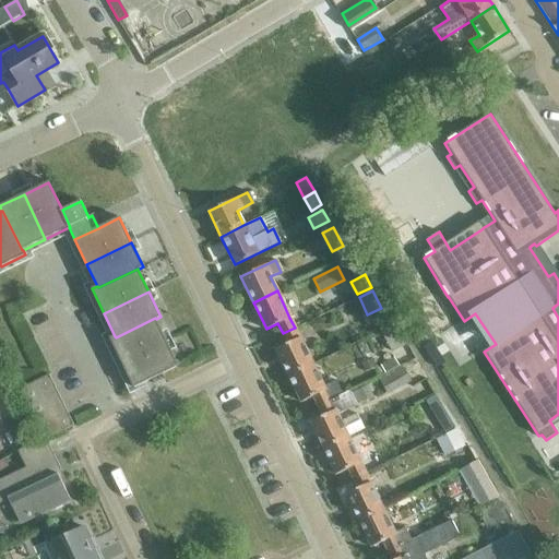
[(116,337),(115,336),(110,339),(122,363),(167,342),(156,319),(155,318),(116,337)]
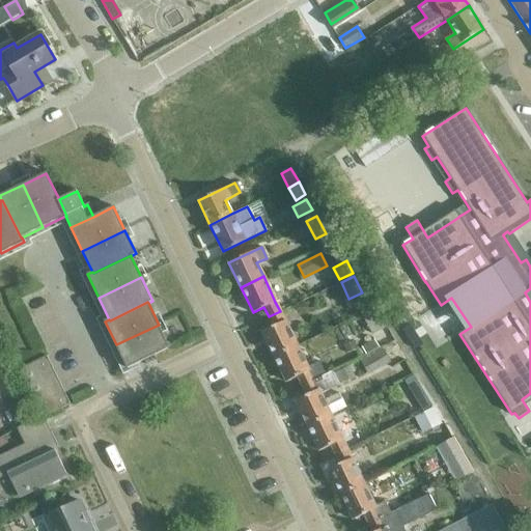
[(375,306),(362,313),(373,333),(387,326),(375,306)]
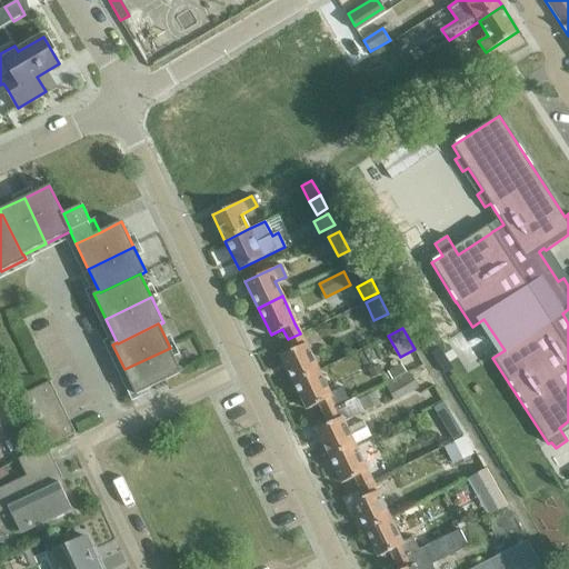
[(300,333),(288,339),(292,349),(280,356),(293,382),(318,370),(305,343),(300,333)]
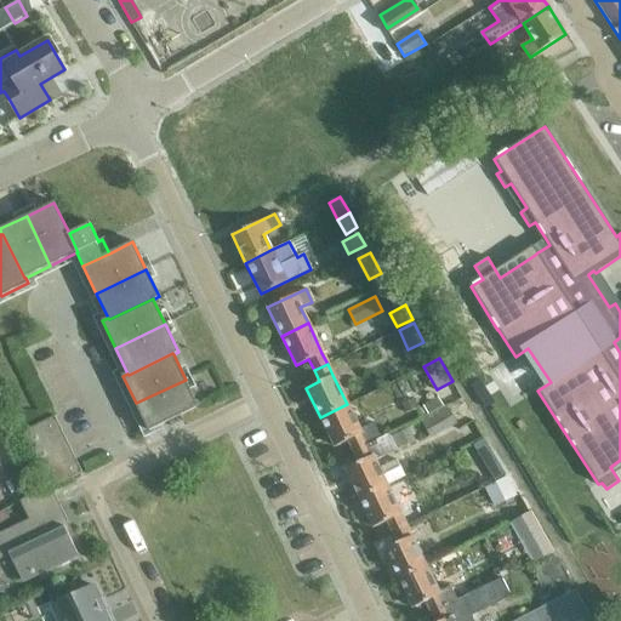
[(186,380),(136,403),(148,431),(199,406),(186,380)]
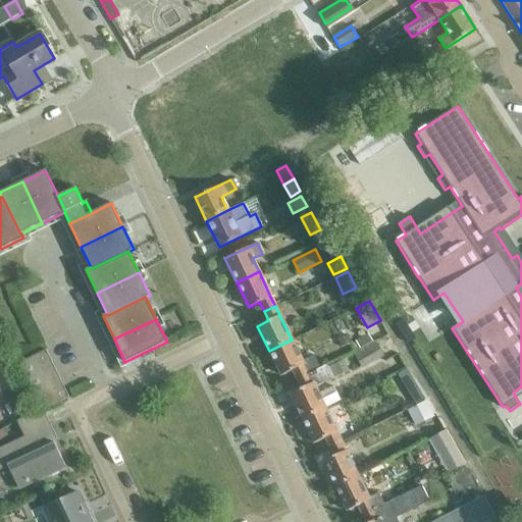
[(368,332),(356,341),(361,348),(373,342),(368,332)]
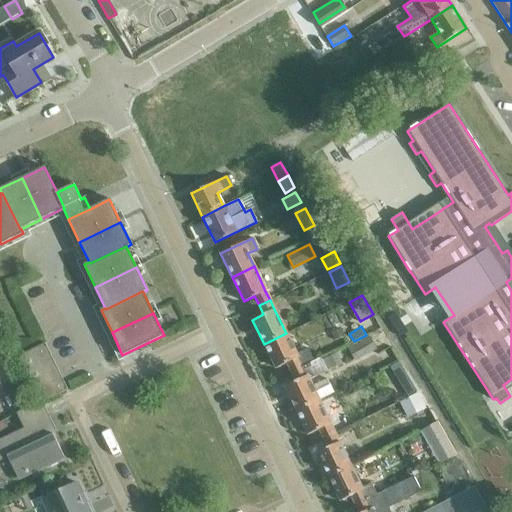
[(343,328),(332,333),(335,340),(346,335),(343,328)]
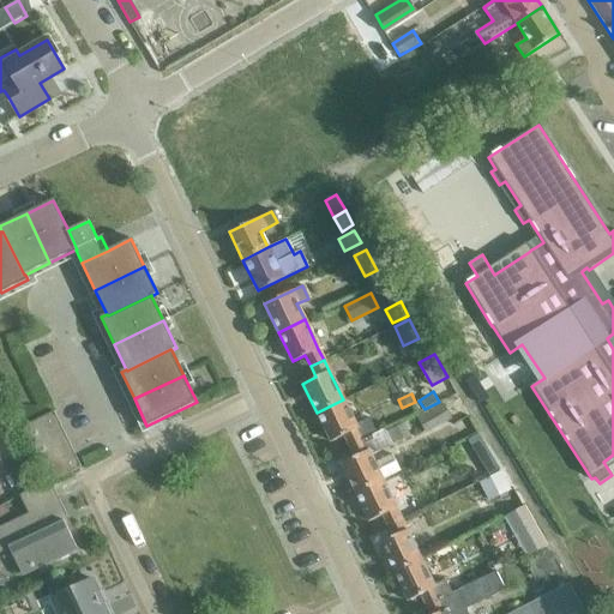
[(343,399),(317,413),(331,441),(343,435),(349,446),(377,433),(369,419),(356,425),(343,399)]
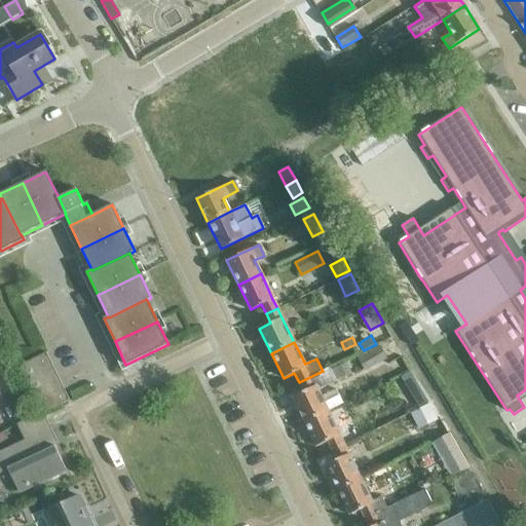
[(365,371),(385,359),(379,347),(358,360),(365,371)]
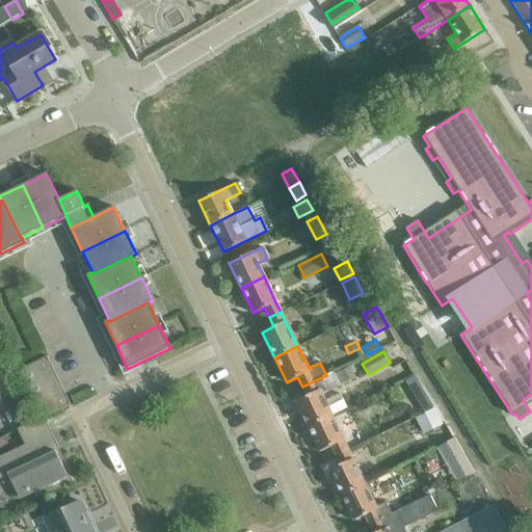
[(41,420),(70,405),(47,356),(17,371),(41,420)]
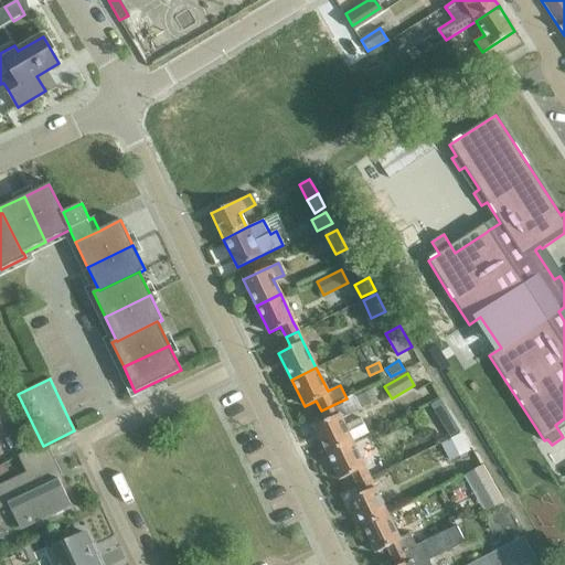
[(373,387),(356,395),(362,407),(379,400),(373,387)]
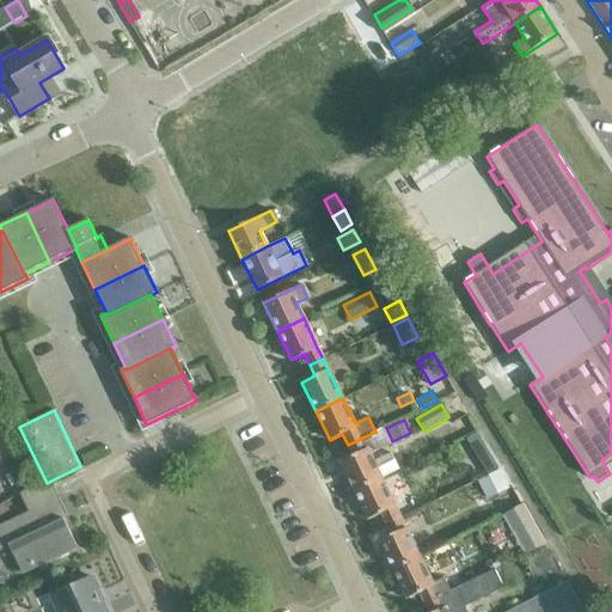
[(348,445),(353,456),(340,461),(354,491),(381,478),(398,470),(391,454),(373,463),(369,454),(390,444),(383,428),(375,432),(348,445)]
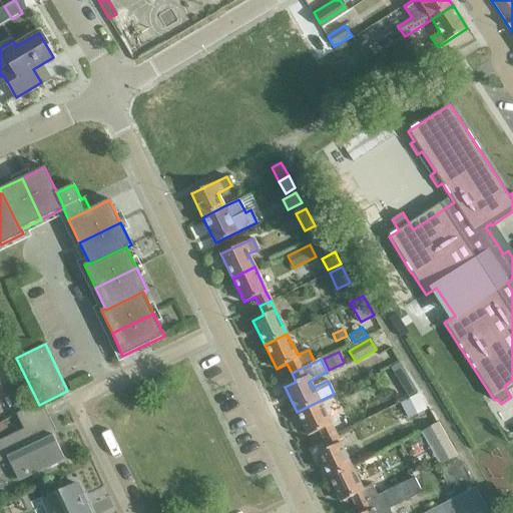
[(409,381),(400,387),(407,398),(416,392),(409,381)]
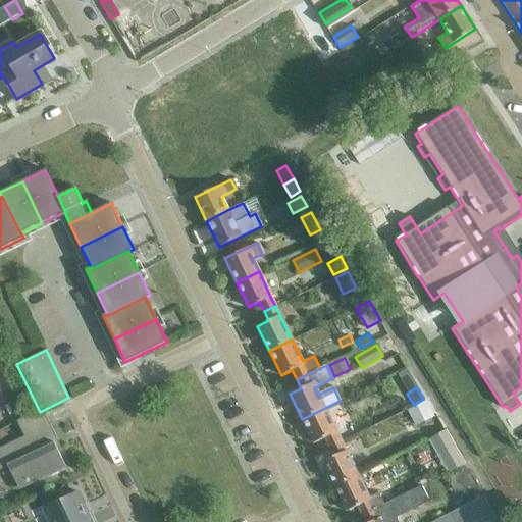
[(427,400),(408,409),(417,425),(435,416),(427,400)]
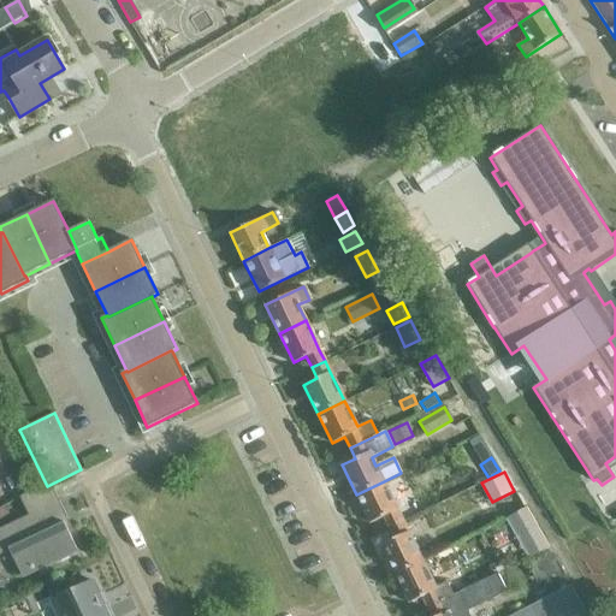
[(402,521),(384,481),(356,495),(371,523),(384,516),(389,528),(402,521)]
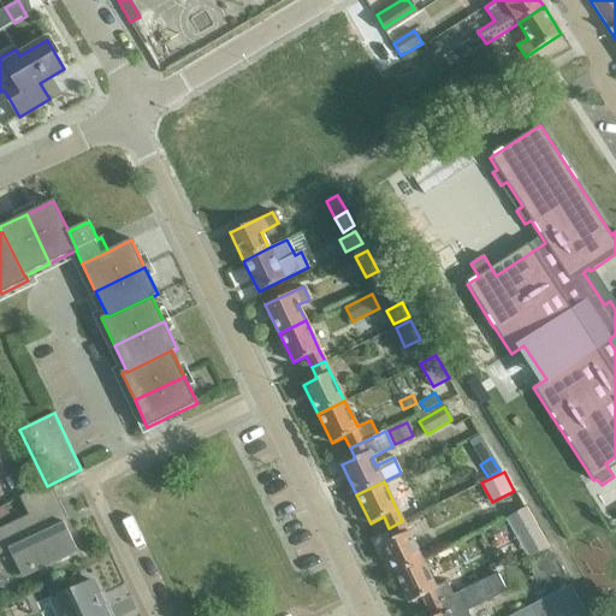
[(54,560),(57,564),(75,556),(72,551),(77,549),(63,520),(67,517),(52,486),(39,492),(35,487),(19,497),(29,515),(0,528),(0,555),(10,550),(22,575),(54,560)]
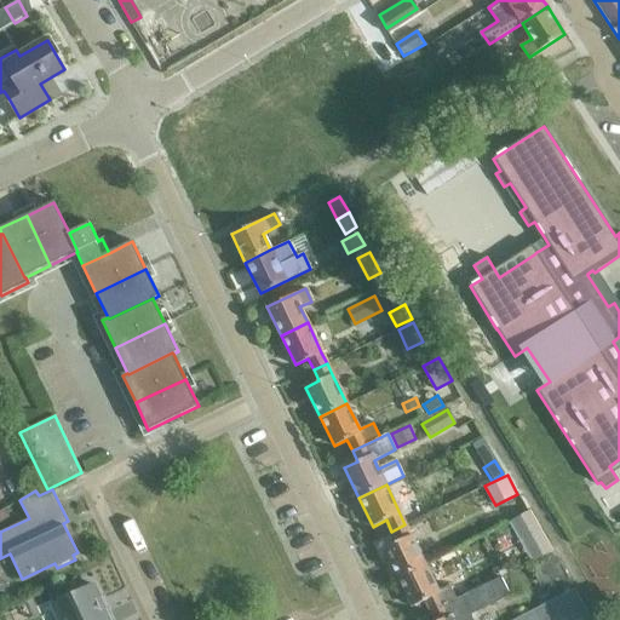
[(6,509),(0,511),(0,521),(10,516),(6,509)]
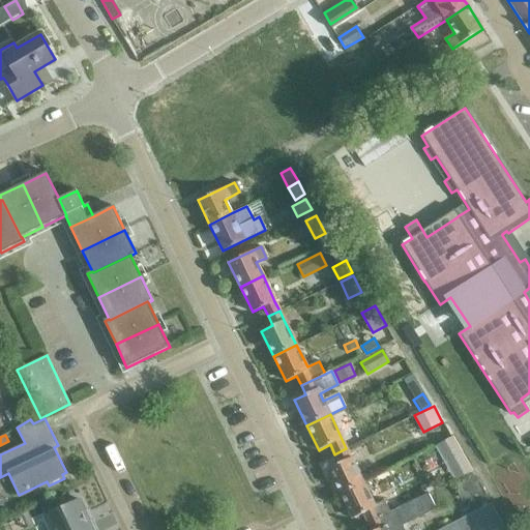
[(465,457),(453,437),(435,447),(446,467),(465,457)]
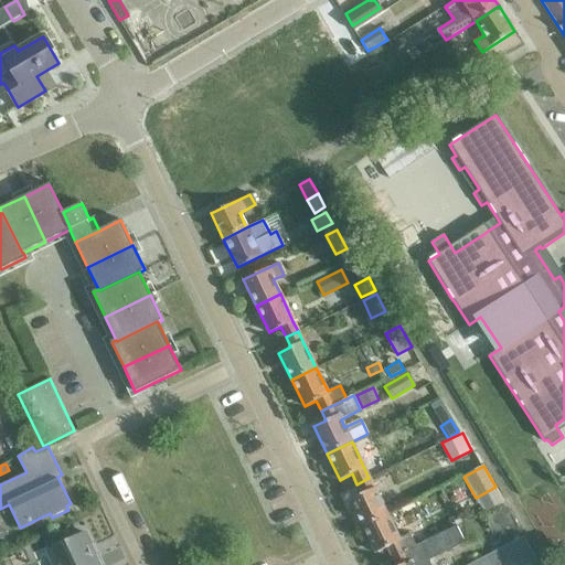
[(369,478),(356,484),(361,494),(350,500),(362,526),(387,514),(369,478)]
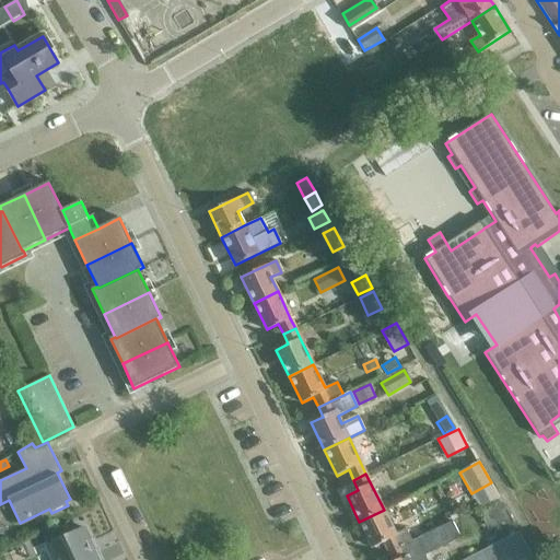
[(457,476),(445,481),(448,488),(461,482),(457,476)]
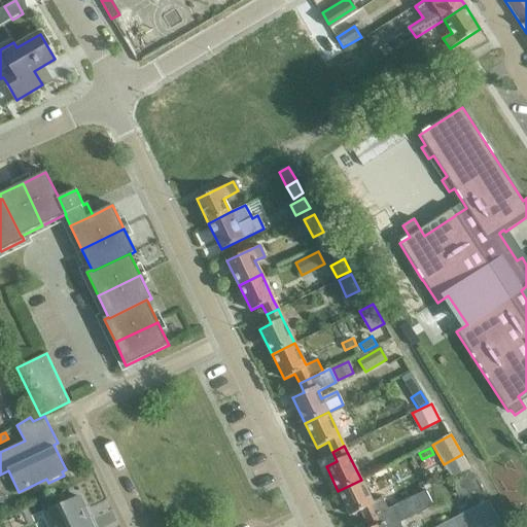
[(480,487),(469,467),(449,479),(459,498),(480,487)]
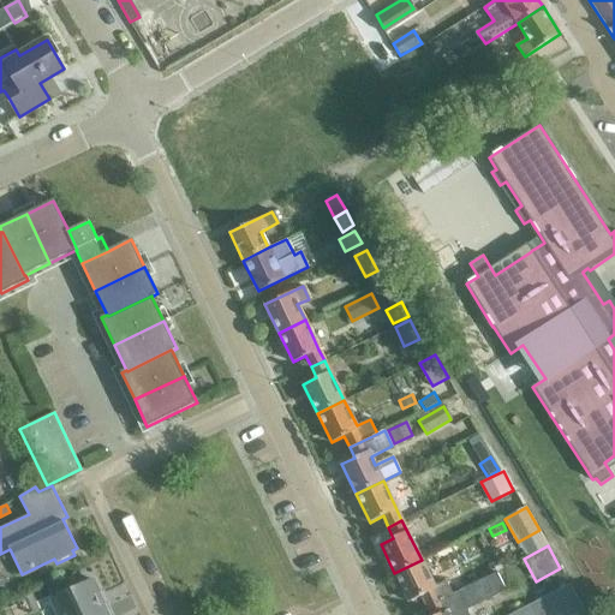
[(422,560),(394,573),(408,602),(422,596),(427,607),(440,599),(454,592),(448,579),(434,586),(422,560)]
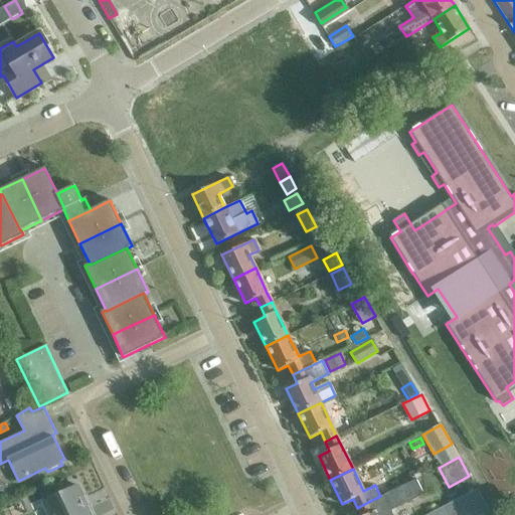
[(394,514),(390,506),(418,492),(412,481),(381,496),(380,496),(368,502),(357,508),(360,514),(394,514)]
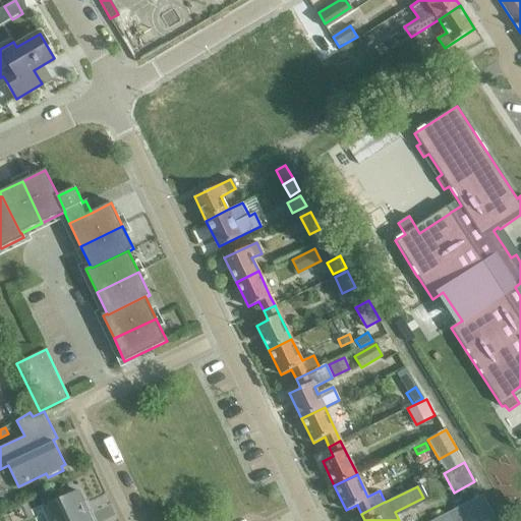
[(78,491),(44,508),(49,520),(96,520),(92,511),(90,511),(91,512),(89,513),(78,491)]
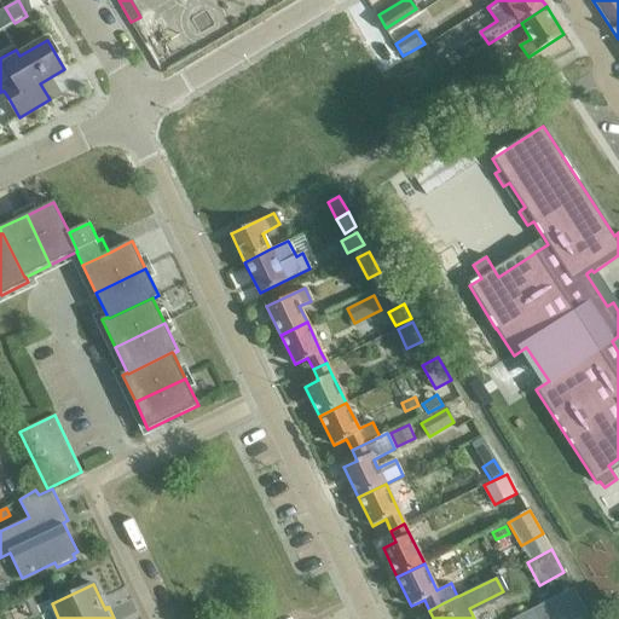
[(573,588),(560,595),(572,618),(577,618),(586,614),(573,588)]
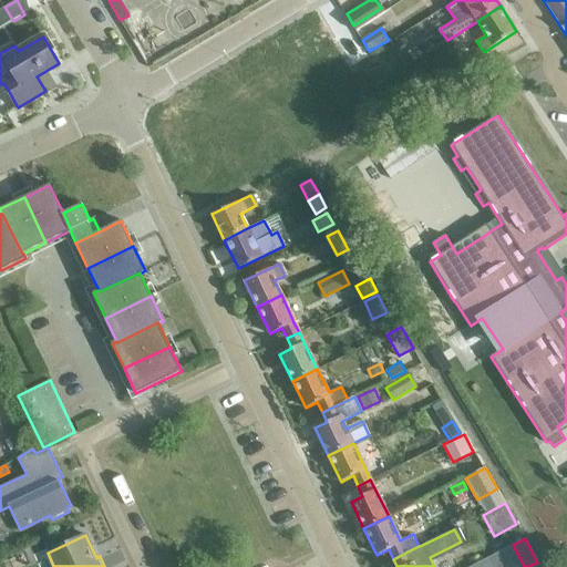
[(524,566),(513,545),(502,550),(509,566),(524,566)]
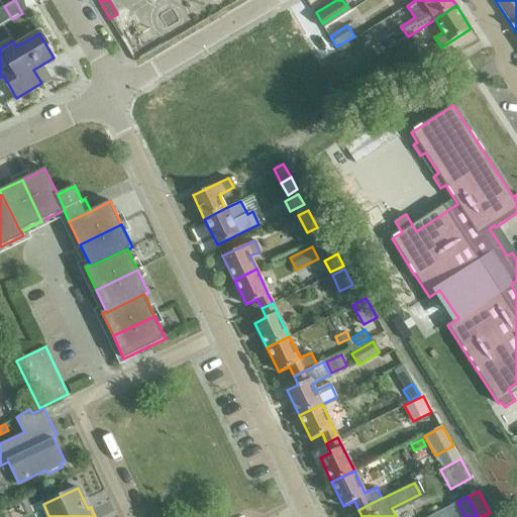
[(464,516),(457,502),(446,508),(451,516),(464,516)]
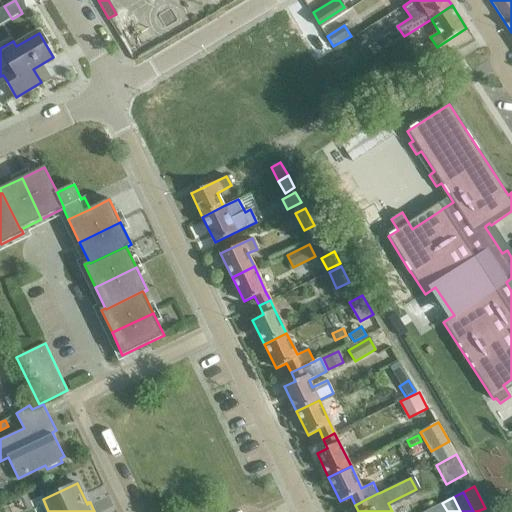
[(447,511),(442,503),(432,508),(433,511),(447,511)]
